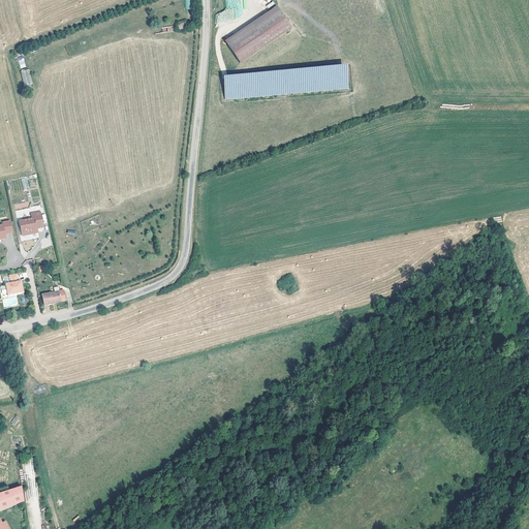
[(278,0),(225,34),(240,57),(292,22),(278,0)]
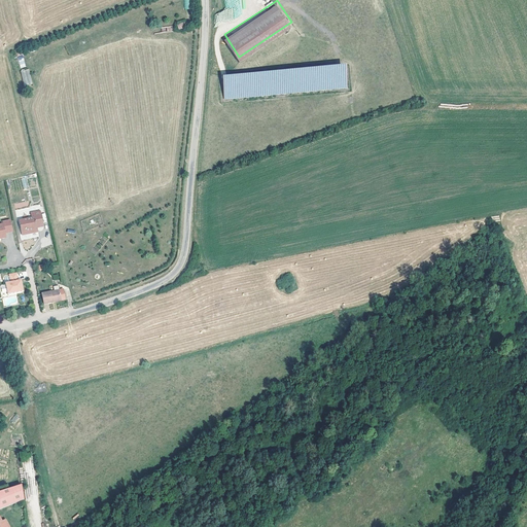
[(23,56),(18,57),(21,68),(26,67),(23,56)]
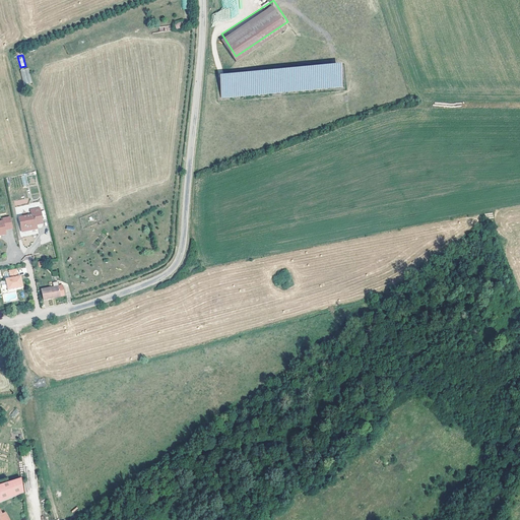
[(20,69),(24,84),(33,82),(28,67),(20,69)]
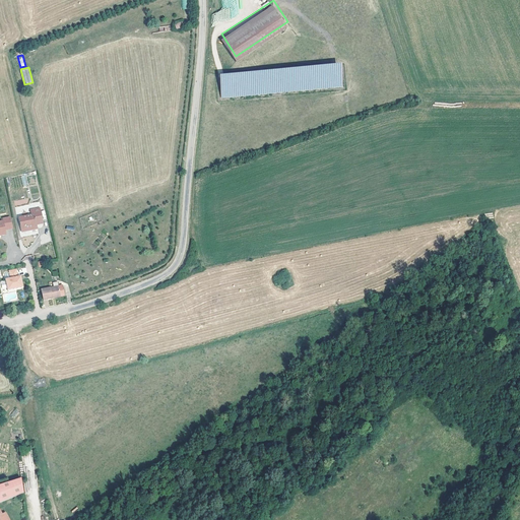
[(221,68),(221,90),(345,90),(345,68),(221,68)]
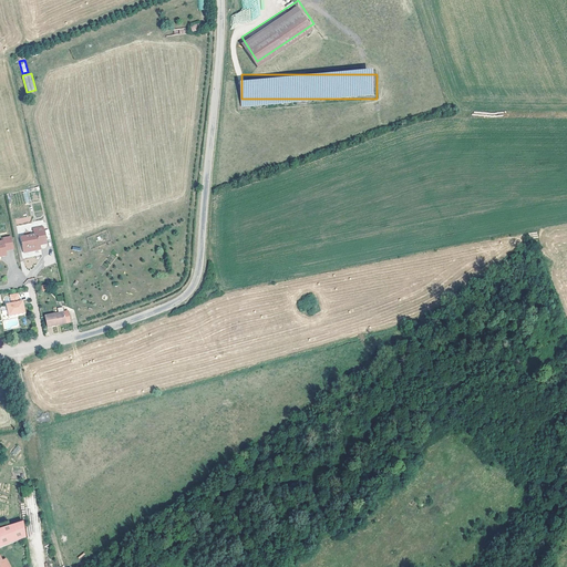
[(23,194),(24,205),(30,204),(32,219),(44,217),(40,191),(23,194)]
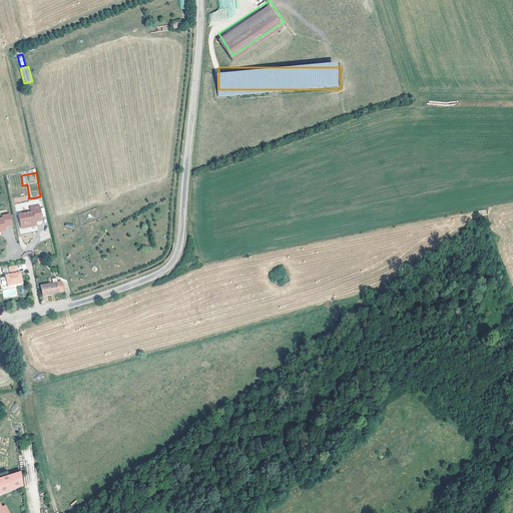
[(18,213),(20,223),(24,223),(25,225),(36,223),(35,219),(34,216),(41,215),(38,203),(29,205),(30,210),(18,213)]
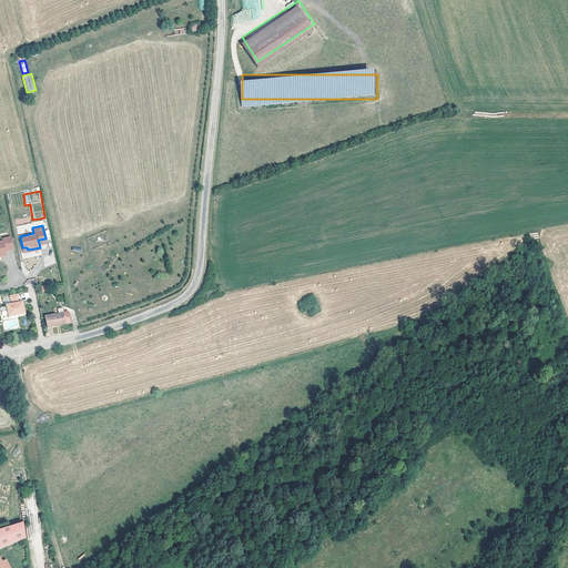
[(12,245),(10,234),(2,236),(2,239),(0,239),(0,252),(6,252),(4,246),(12,245)]
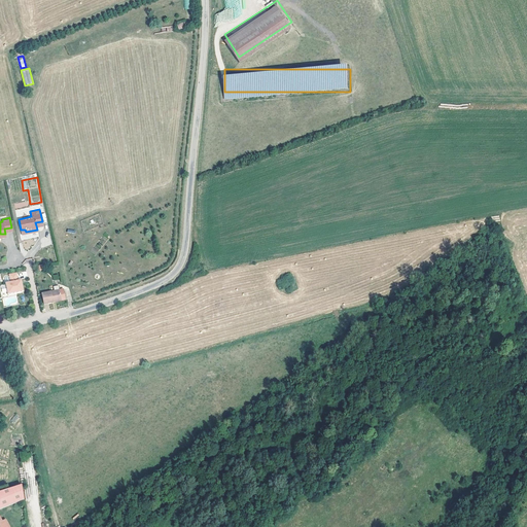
[(21,274),(18,275),(16,269),(10,270),(11,276),(5,277),(7,290),(24,286),(21,274)]
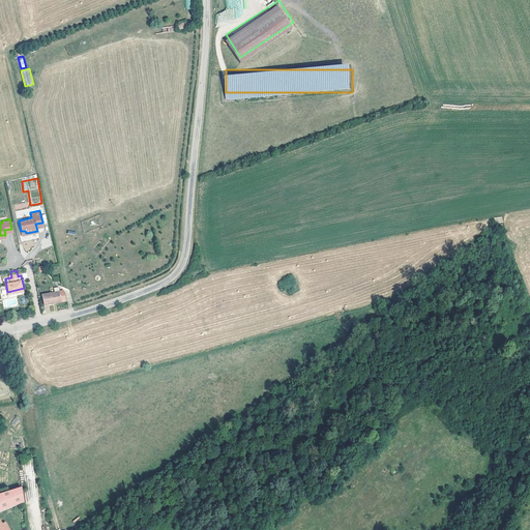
[(51,300),(60,298),(64,297),(63,290),(58,291),(54,292),(53,292),(41,294),(43,304),(52,302),(51,300)]
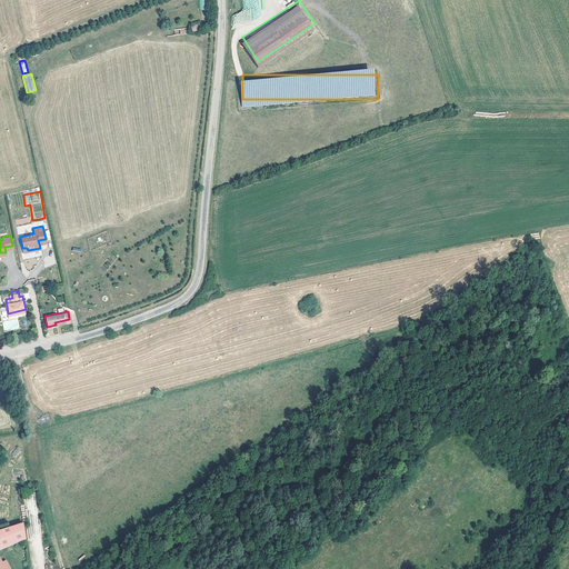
[(0,547),(22,538),(21,526),(0,532),(0,547)]
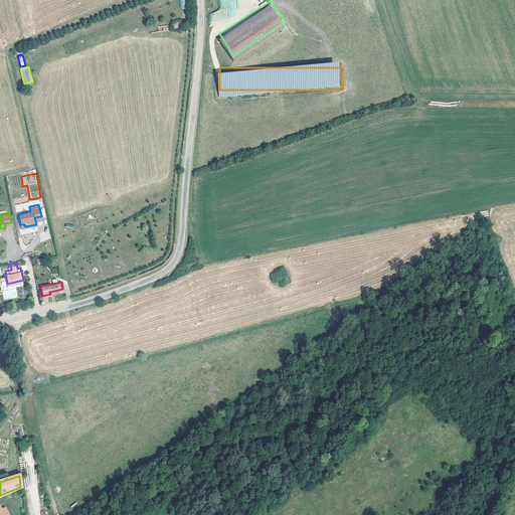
[(97,514),(104,509),(100,505),(93,511),(96,514),(97,514)]
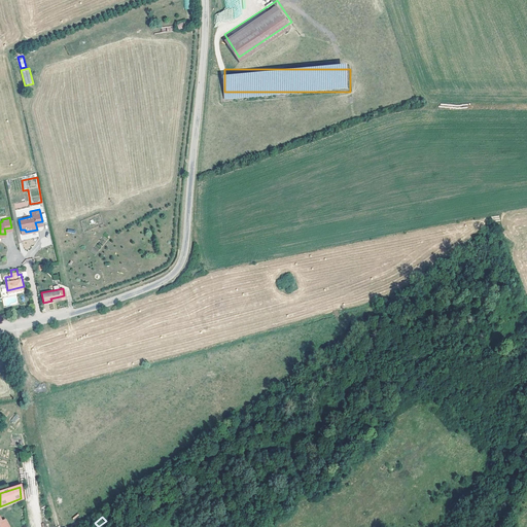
[(0,526),(8,526),(4,518),(0,519),(0,526)]
